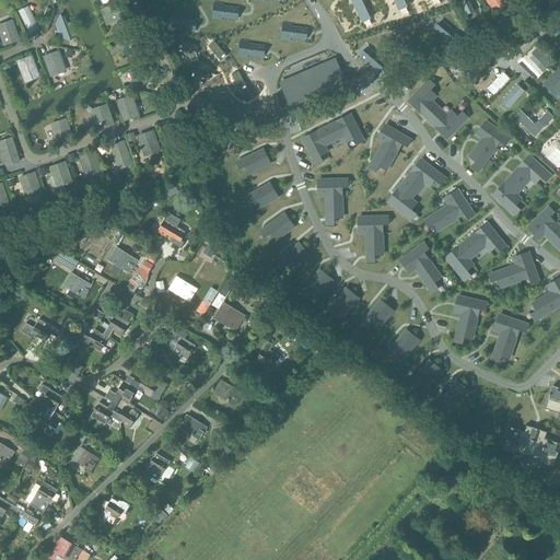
[(361,0),(350,0),(360,19),(369,14),(361,0)]
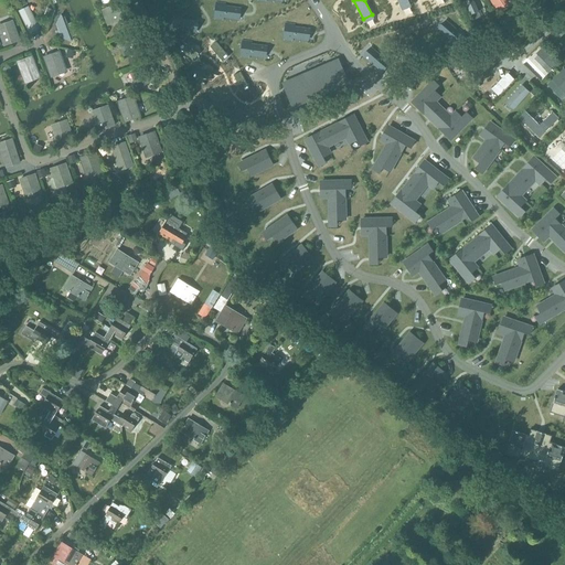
[(513,4),(510,0),(489,0),(499,14),(513,4)]
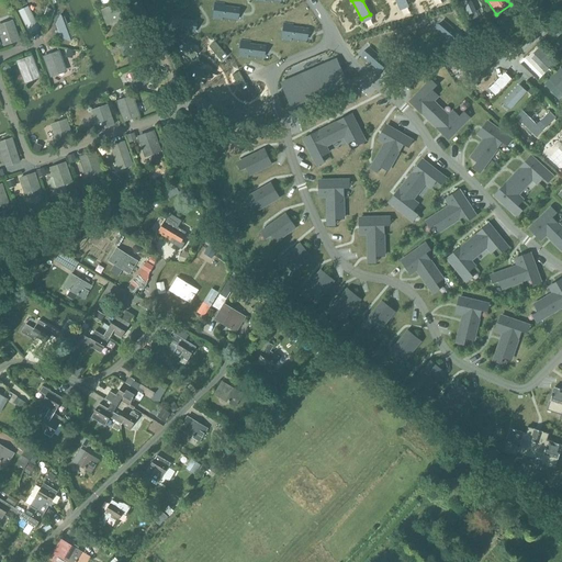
[(530,0),(543,15),(550,10),(541,0),(530,0)]
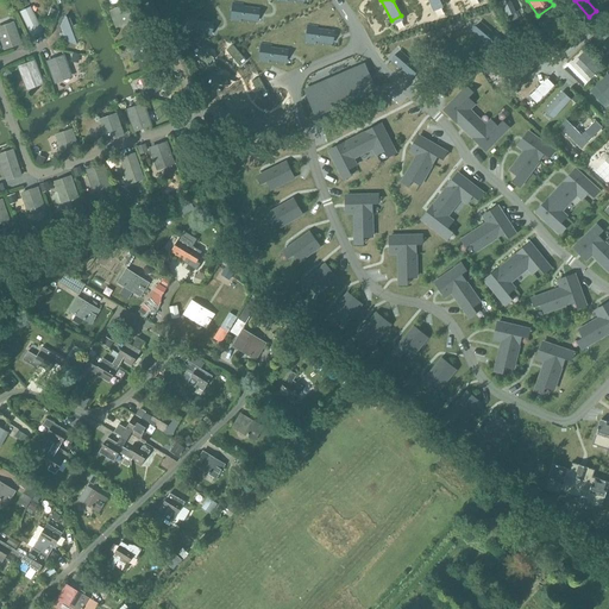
[(117,29),(138,19),(131,1),(110,11),(117,29)]
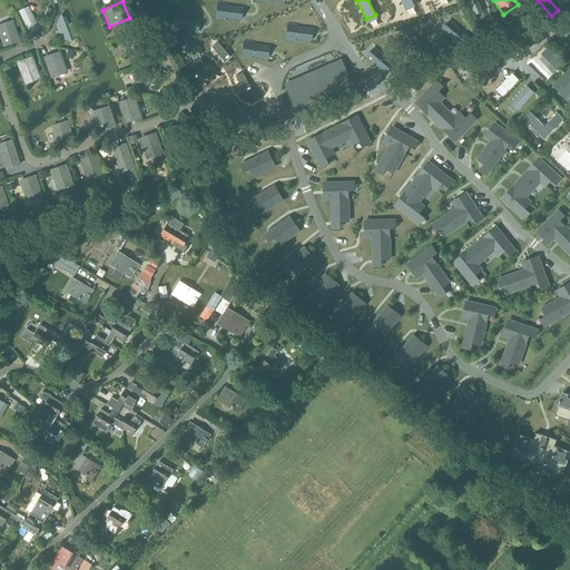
[(244,8),(219,5),(218,17),(242,20),(244,8)]
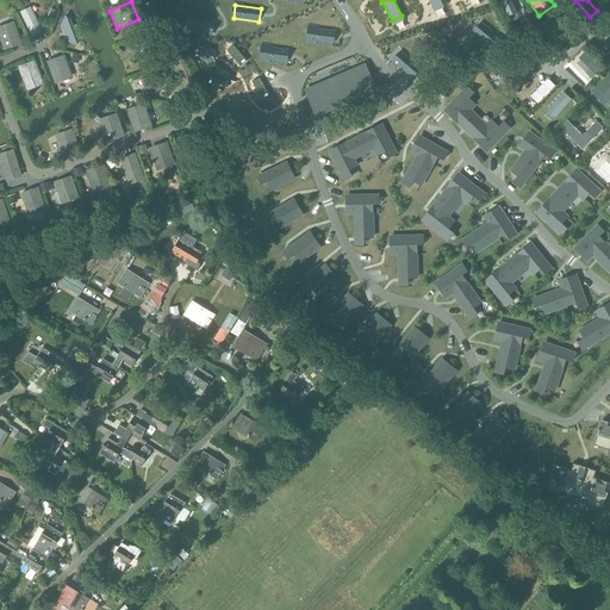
[(22,12),(26,23),(25,23),(31,37),(42,32),(35,16),(32,17),(29,8),(22,12)]
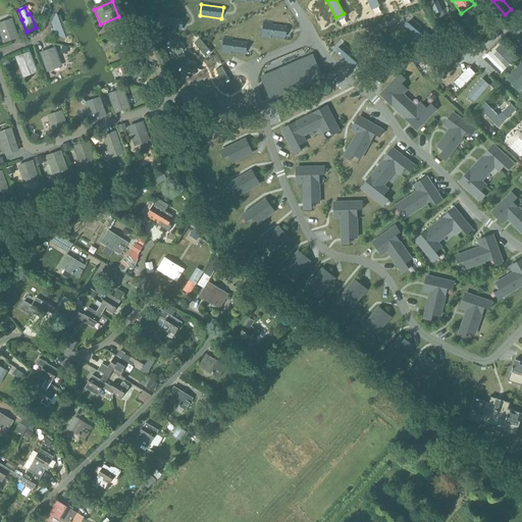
[(66,35),(59,16),(55,13),(51,22),(53,29),(51,30),(52,33),(55,35),(56,35),(64,39),(66,35)]
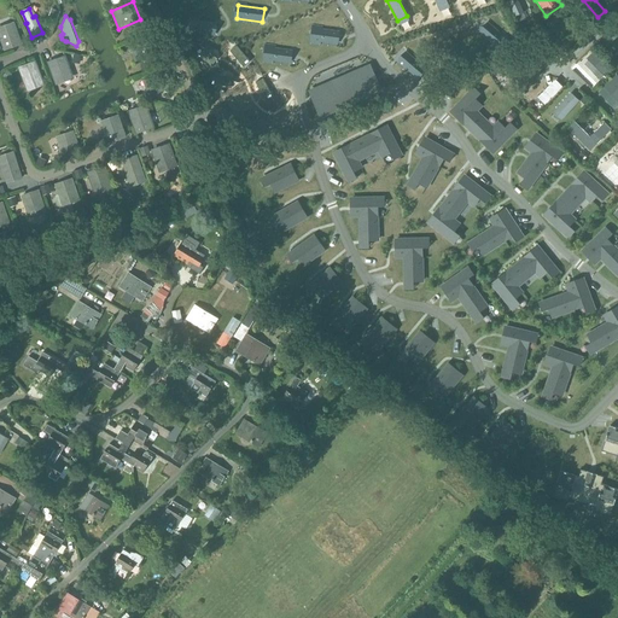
[(217,23),(192,18),(190,31),(216,36),(217,23)]
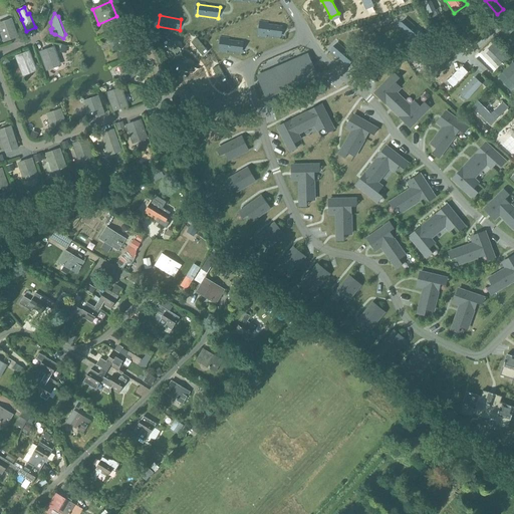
[(18,37),(12,18),(0,22),(0,33),(3,42),(18,37)]
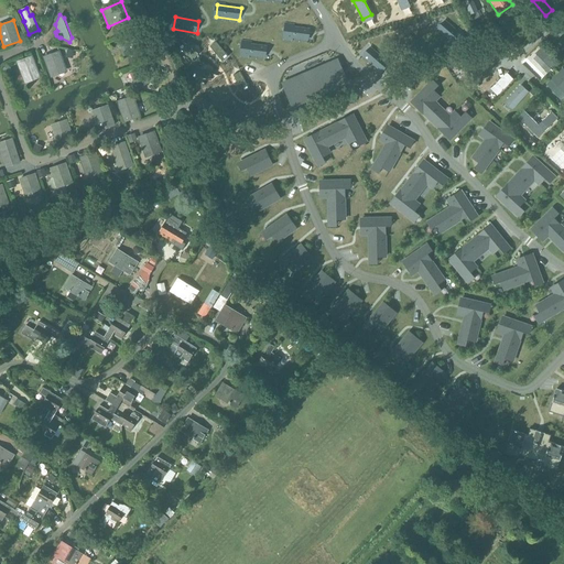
[(465,36),(445,20),(437,30),(457,46),(465,36)]
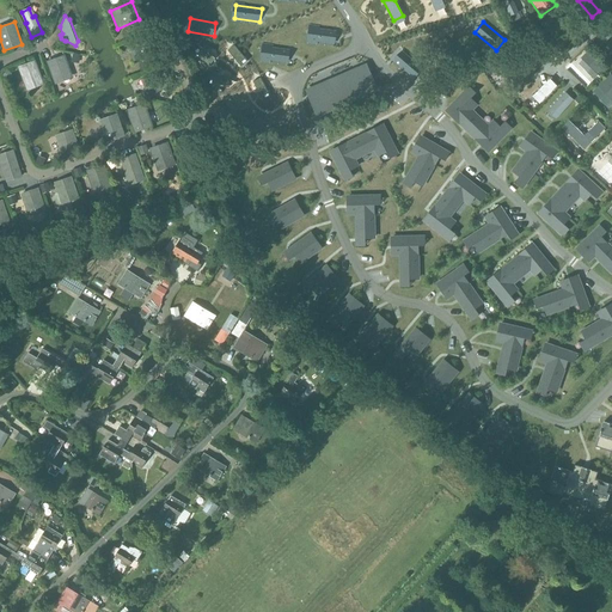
[(336,31),(310,26),(308,40),(334,44),(336,31)]
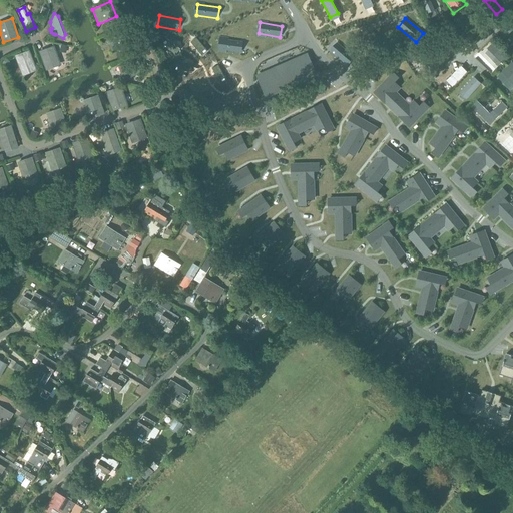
[(512,24),(510,22),(497,34),(502,41),(512,30),(512,24)]
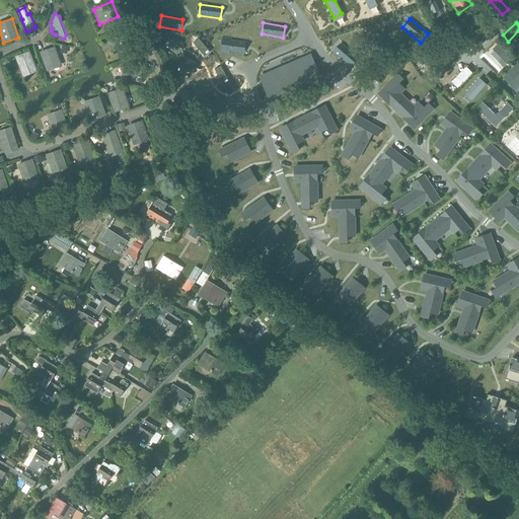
[(126,29),(107,38),(115,52),(133,44),(126,29)]
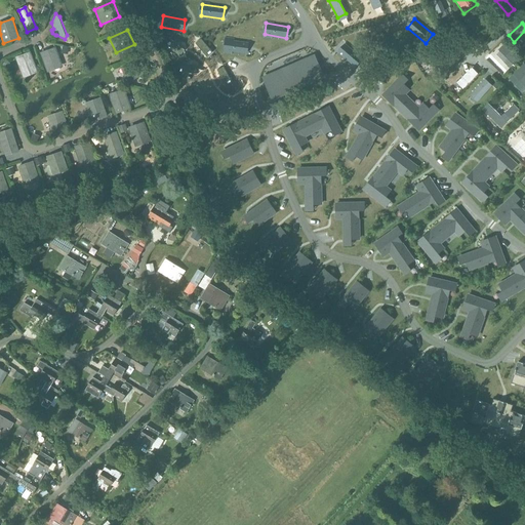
[(201,39),(196,44),(206,56),(212,52),(201,39)]
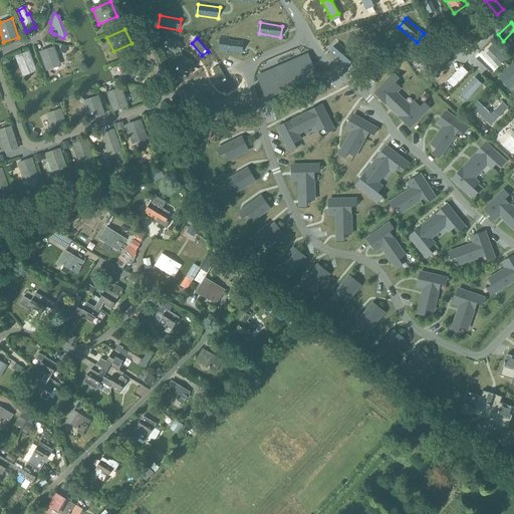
[(244,41),(223,38),(221,49),(243,52),(244,41)]
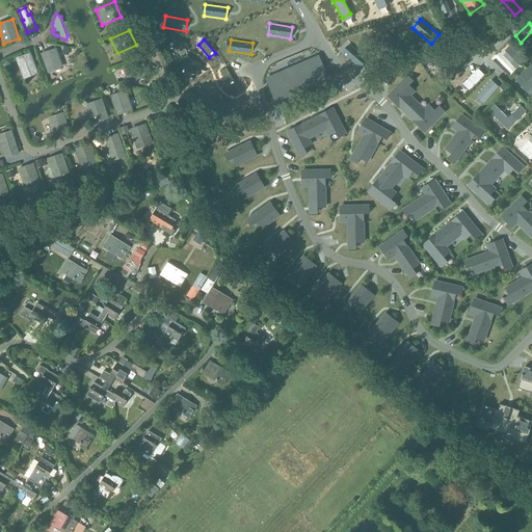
[(174,41),(169,46),(183,57),(187,51),(174,41)]
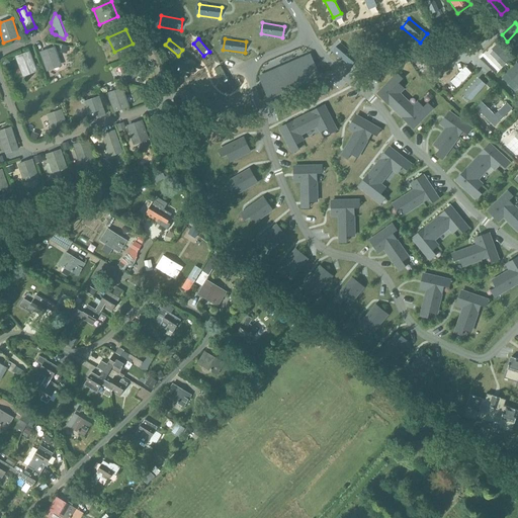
[(358,59),(341,44),(333,52),(351,67),(358,59)]
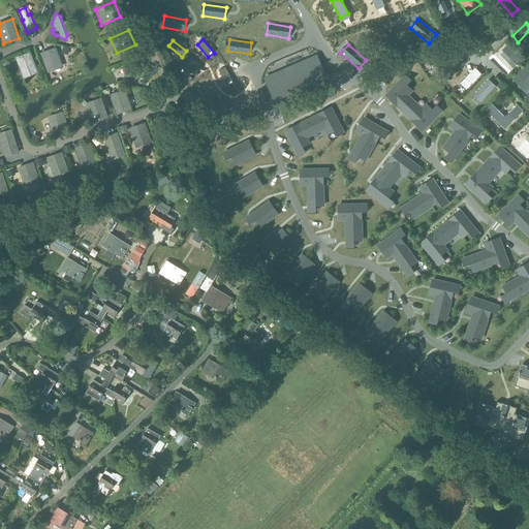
[(63,67),(56,48),(40,53),(48,73),(63,67)]
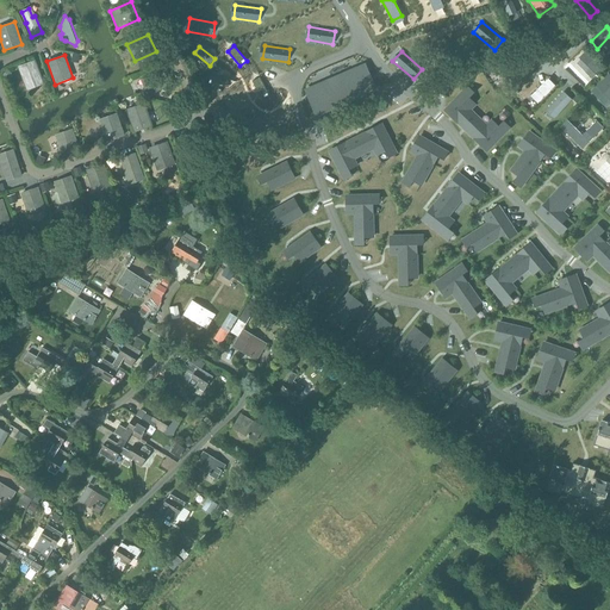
[(360,58),(307,87),(322,112),(374,85),(360,58)]
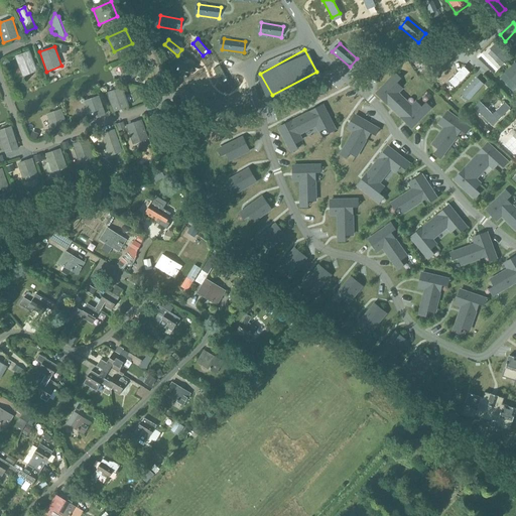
[(20,72),(33,66),(28,52),(15,57),(20,72)]
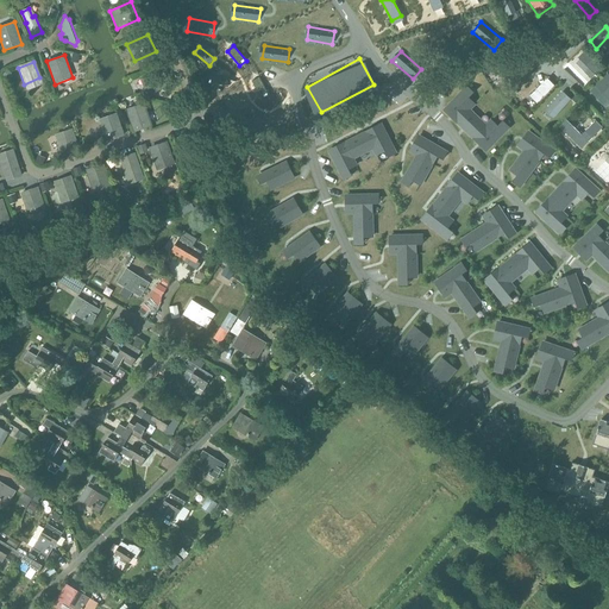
[(164,69),(140,79),(149,96),(171,87),(164,69)]
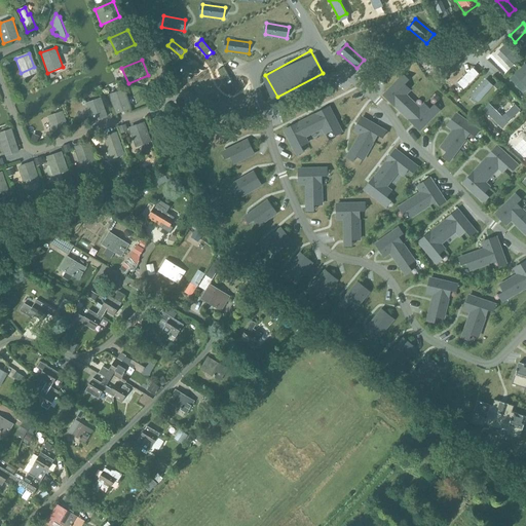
[(446,77),(457,71),(454,64),(442,70),(446,77)]
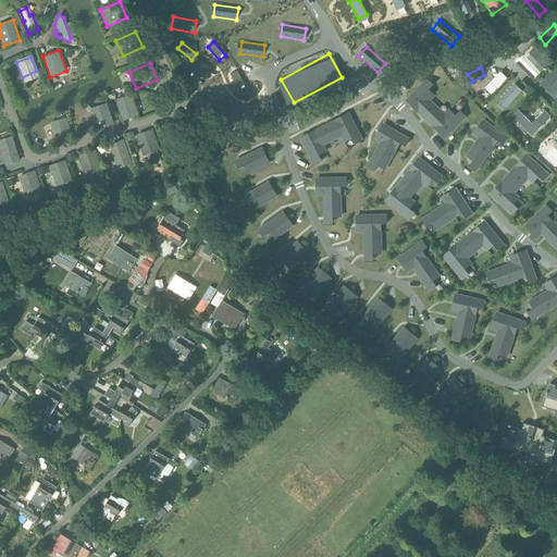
[(556,69),(555,67),(544,78),(556,93),(556,69)]
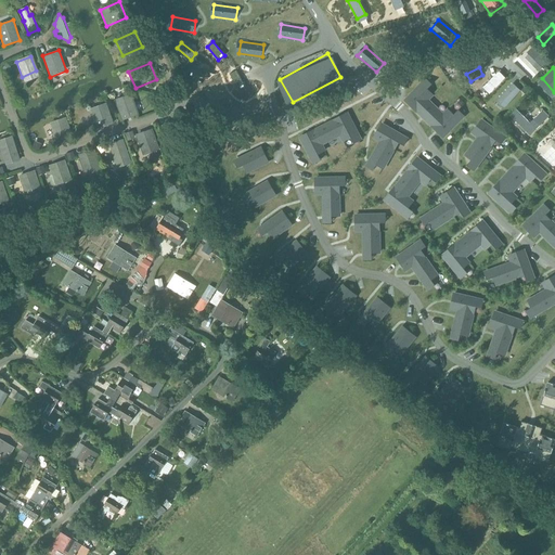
[(236,71),(230,74),(239,90),(245,87),(236,71)]
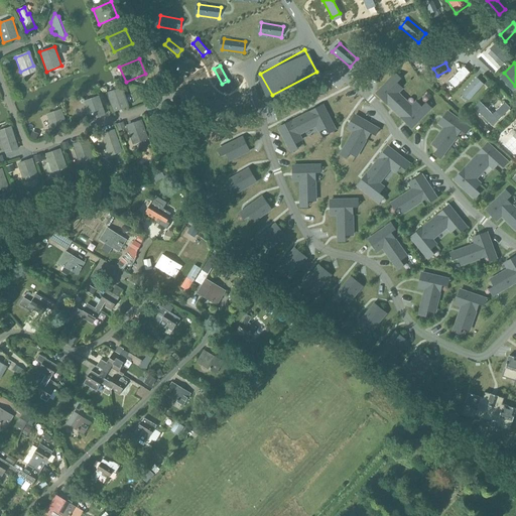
[(450,81),(447,84),(454,89),(470,73),(464,68),(454,78),(452,76),(448,79),(450,81)]
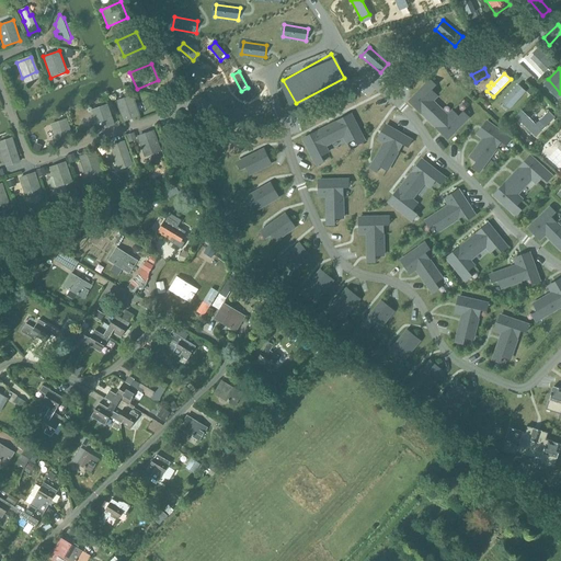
[(503,102),(510,109),(522,94),(523,95),(526,92),(518,84),(503,102)]
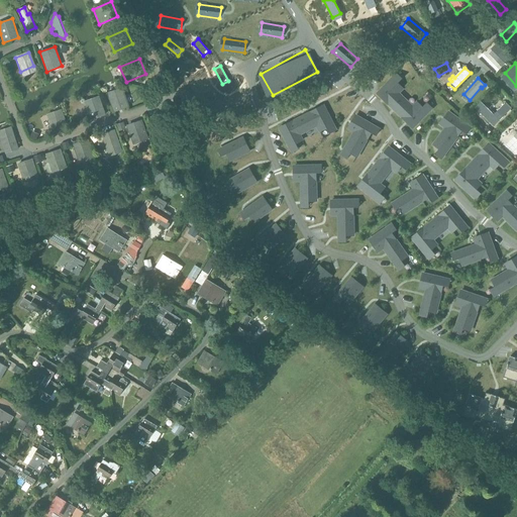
[(403,89),(393,79),(378,94),(388,104),(388,103),(398,94),(403,89)]
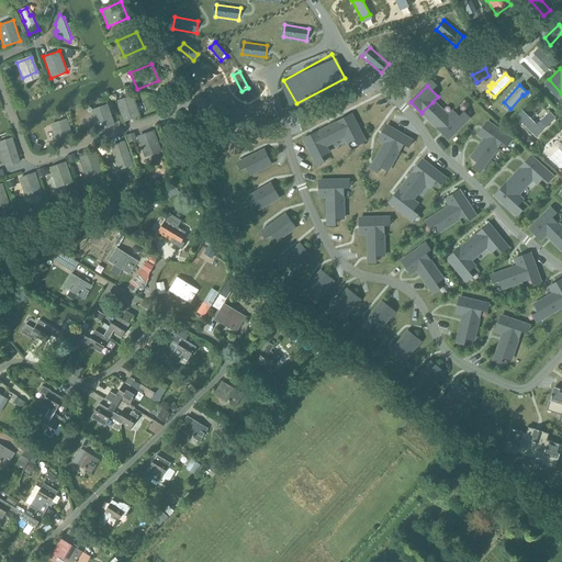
[(222,89),(204,92),(205,100),(224,97),(222,89)]
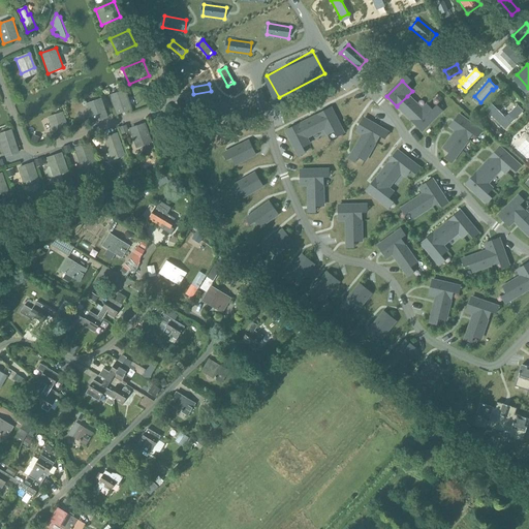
[(133,110),(126,90),(110,95),(117,115),(133,110)]
